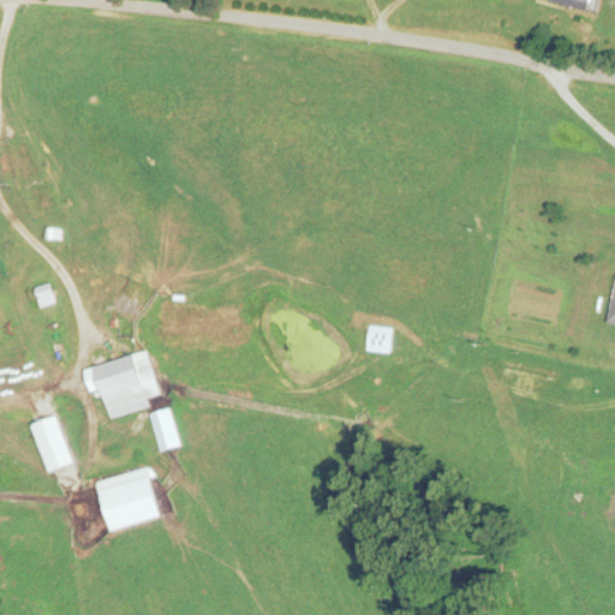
[(43,305),(58,300),(52,282),(37,287),(43,305)]
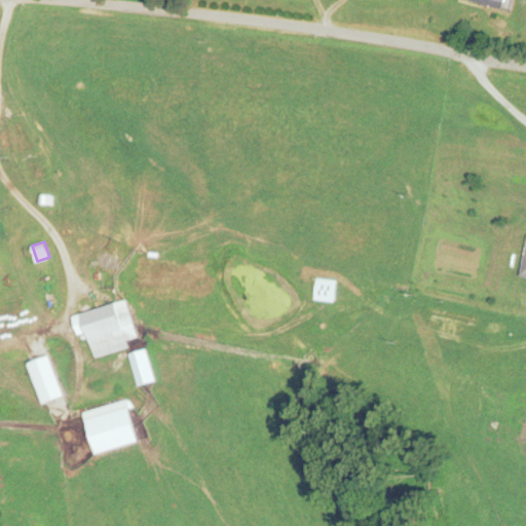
[(129,347),(127,339),(138,336),(128,299),(83,311),(95,357),(129,347)]
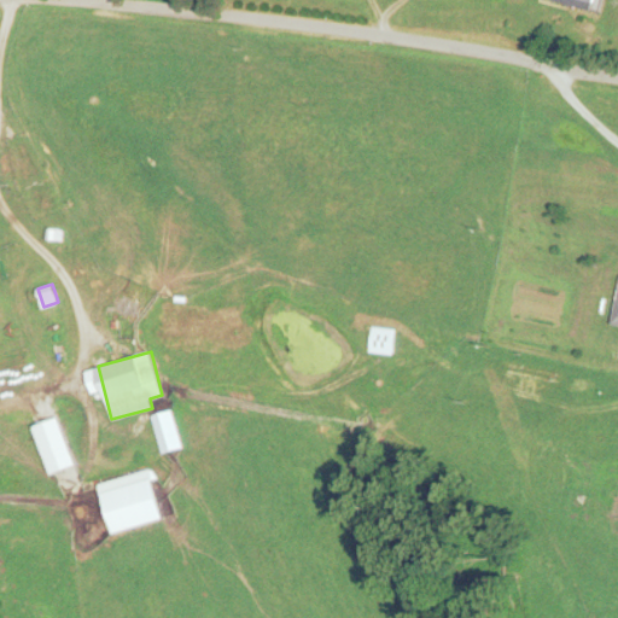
[(65,372),(17,372),(17,388),(65,388),(65,372)]
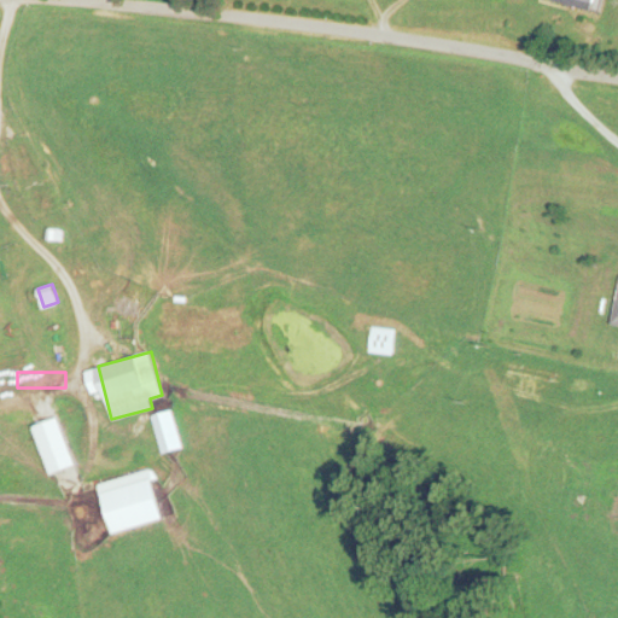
[(184,447),(173,408),(152,414),(163,453),(184,447)]
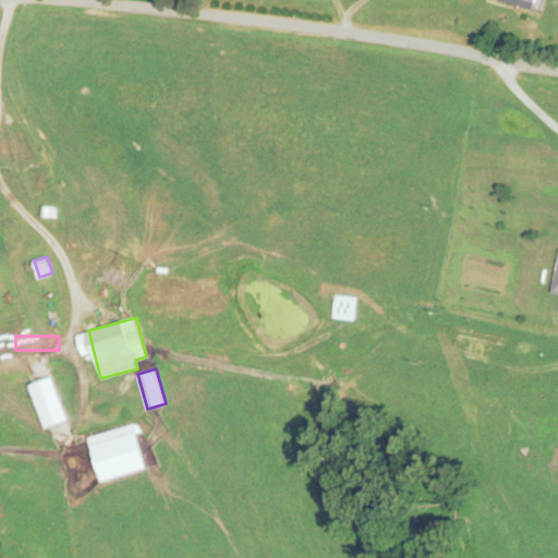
[(102,481),(148,470),(143,446),(97,457),(102,481)]
